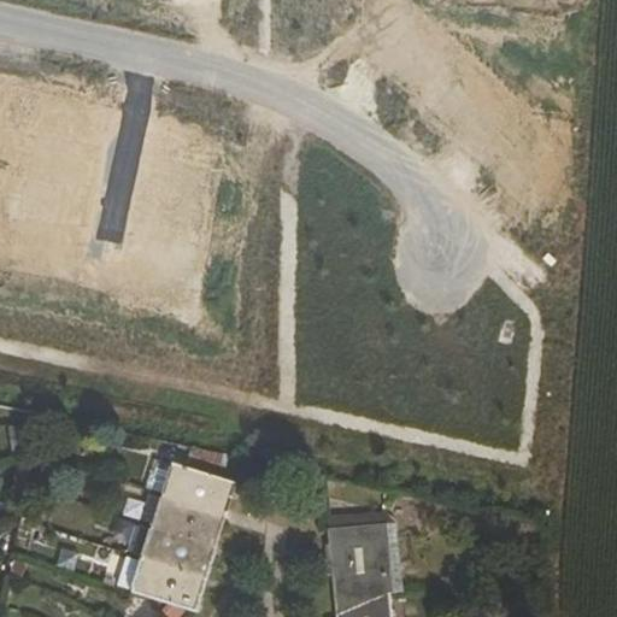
[(162,495),(227,516),(236,483),(172,463),(162,495)]
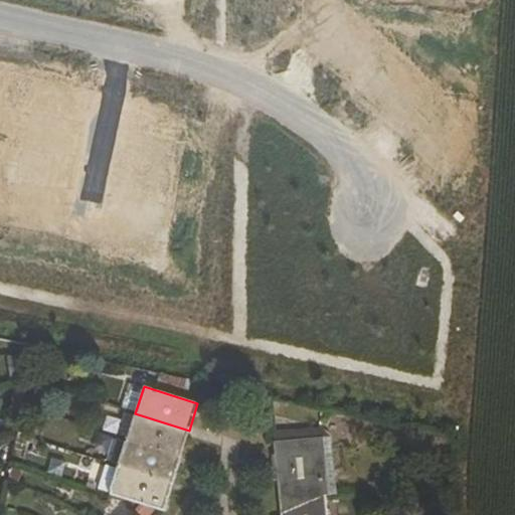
[(126,440),(181,457),(189,431),(135,413),(126,440)]
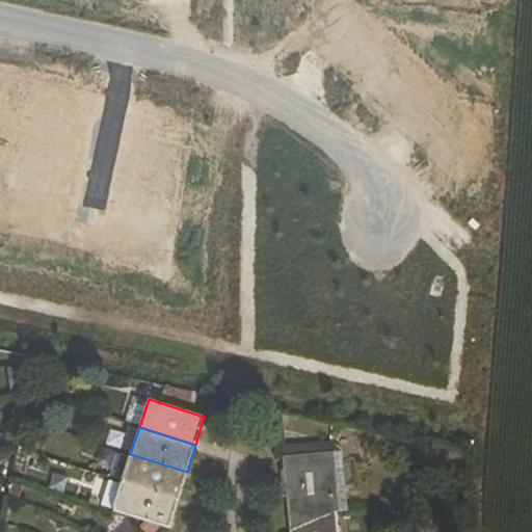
[(310,513),(336,510),(340,510),(334,451),(282,456),(284,482),(275,482),(276,496),(285,496),(288,530),(312,528),(310,513)]
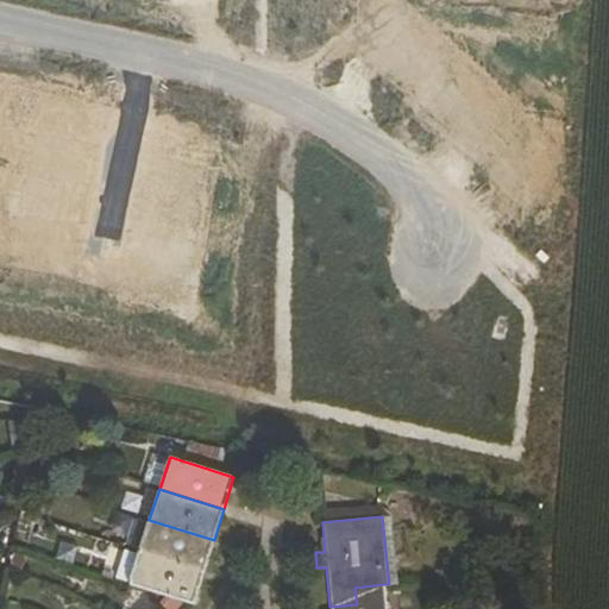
[(139,551),(203,571),(214,540),(149,520),(139,551)]
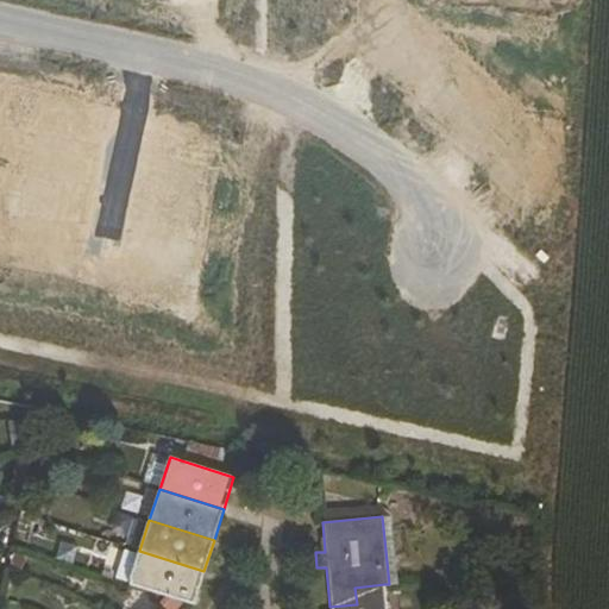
[(129,583),(138,554),(124,550),(114,578),(129,583)]
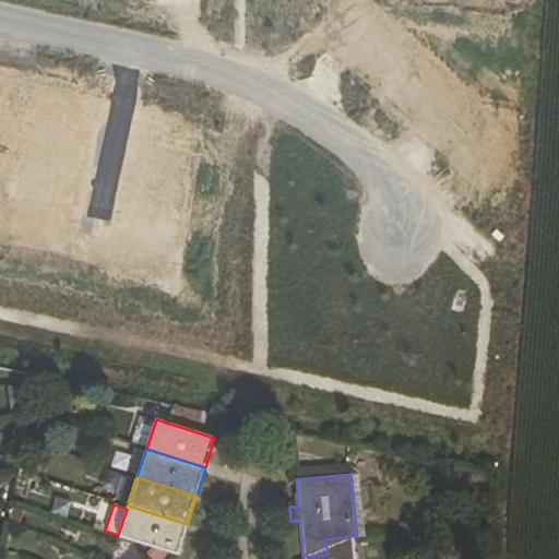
[(118,535),(159,548),(178,554),(187,524),(128,506),(127,509),(118,535)]
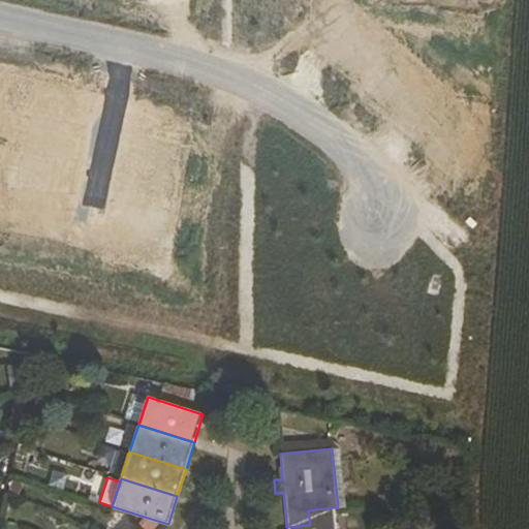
[(335,528),(334,507),(308,510),(310,525),(286,527),(286,528),(335,528)]
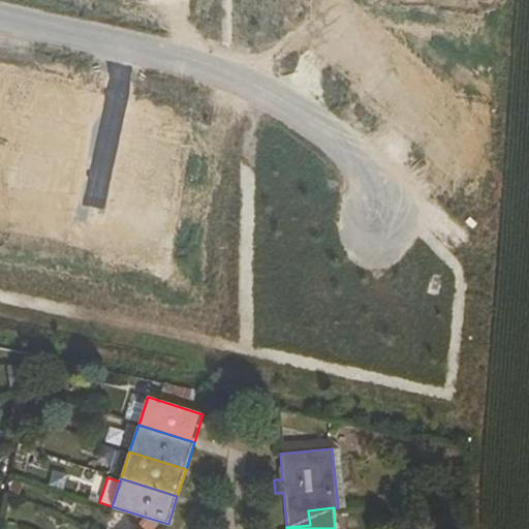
All buildings are outlined.
